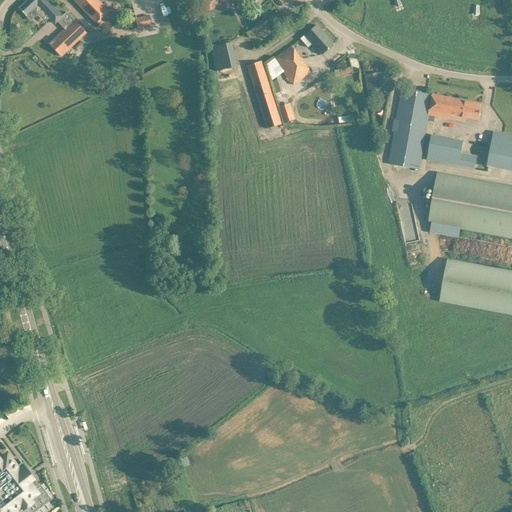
[(27,0),(19,8),(25,15),(30,20),(36,15),(31,10),(36,5),(41,10),(55,24),(62,17),(49,3),(50,2),(48,0),(27,0)]
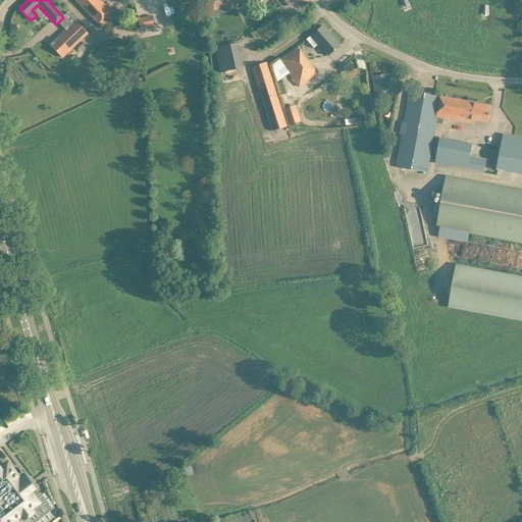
[(74,0),(104,31),(116,18),(98,0),(74,0)]
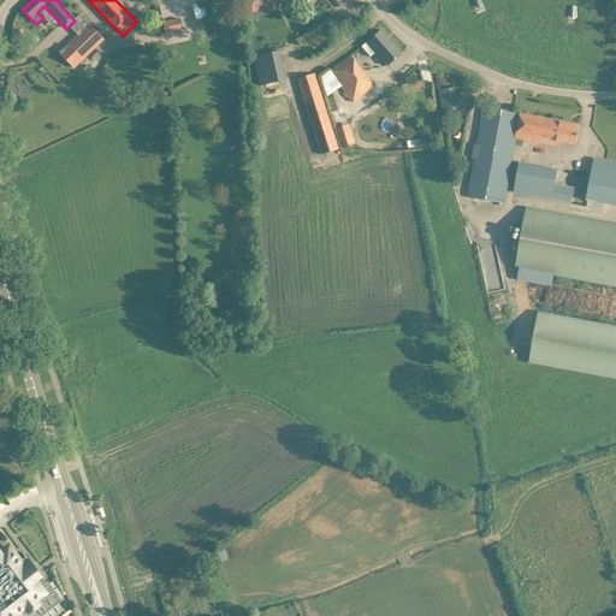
[(278,0),(242,0),(248,15),(279,3),(278,0)]
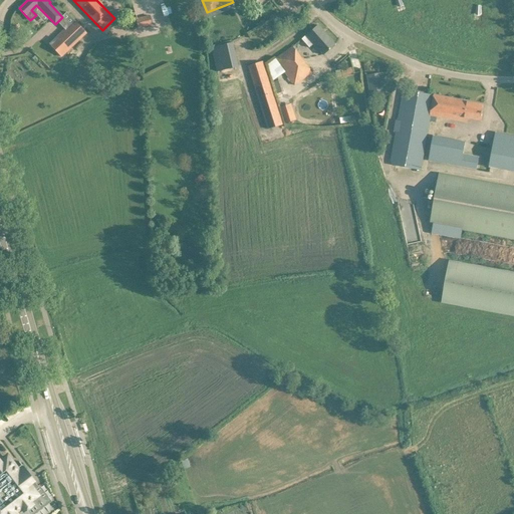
[(136,18),(138,27),(152,24),(150,15),(136,18)]
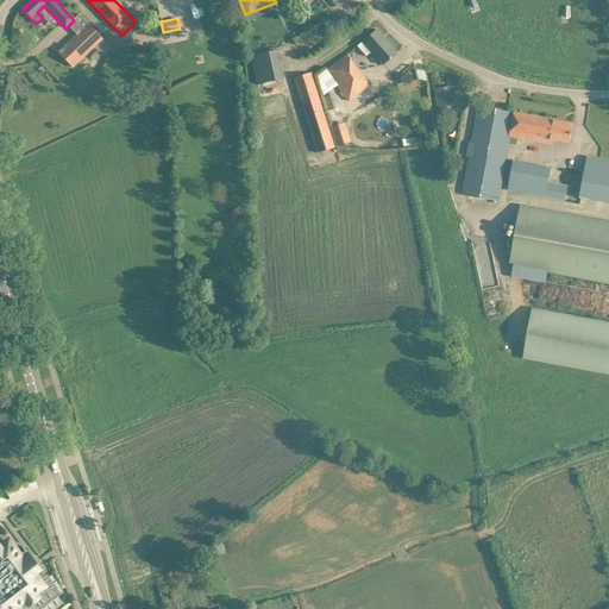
[(76,64),(102,39),(88,24),(62,49),(76,64)]
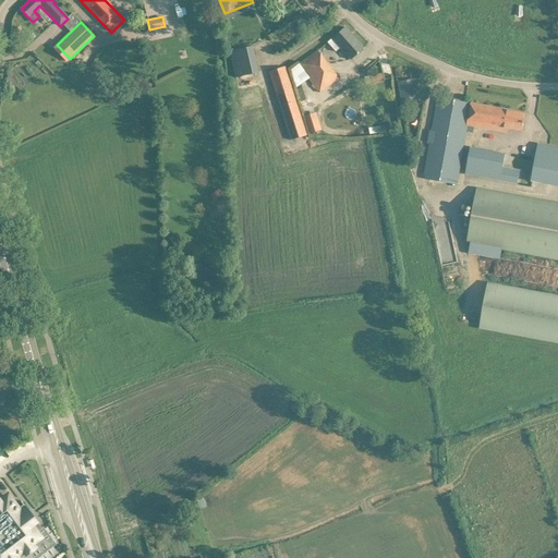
[(344,27),(331,38),(327,43),(336,52),(340,48),(351,60),(363,49),(344,27)]
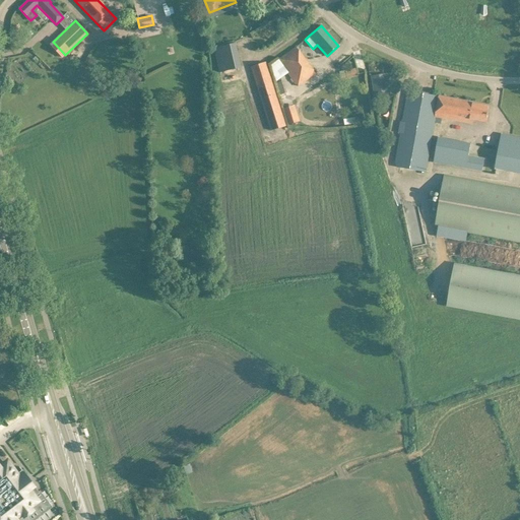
[(225,45),(214,48),(219,72),(241,67),(235,43),(225,45)]
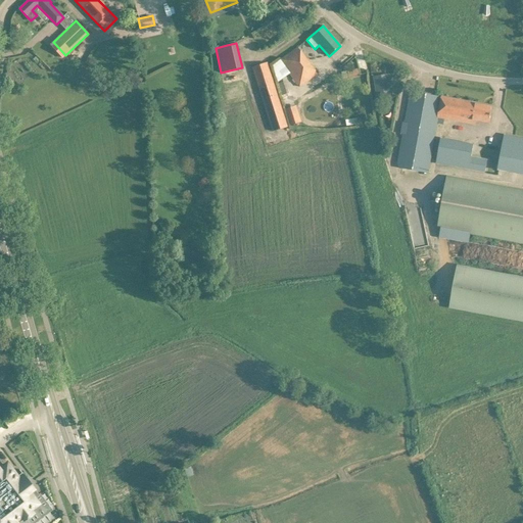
[(280,59),(272,65),(277,82),(289,74),(296,82),(299,87),(316,76),(313,70),(297,48),(280,60),(280,59)]
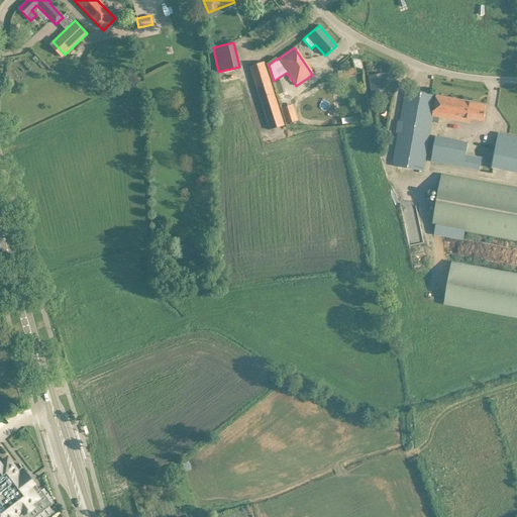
[(264,62),(249,66),(269,129),(284,125),(264,62)]
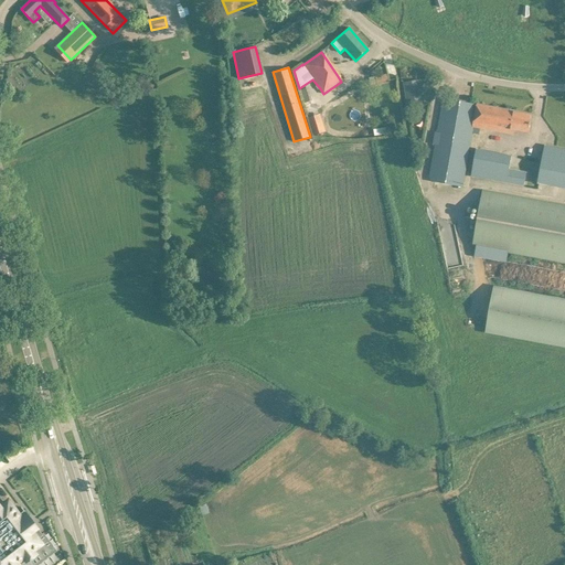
[(404,84),(408,108),(424,105),(420,81),(404,84)]
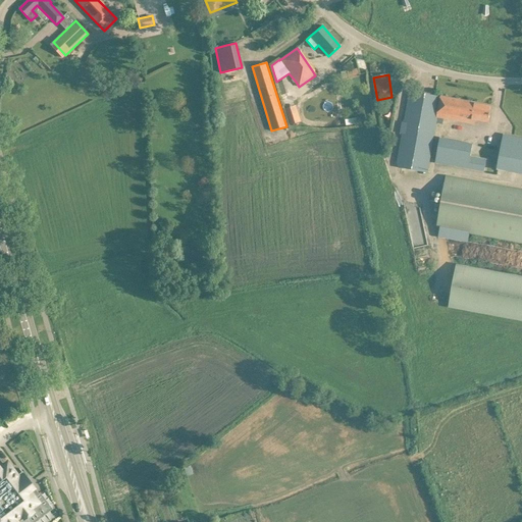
[(402,134),(396,167),(427,173),(437,117),(436,117),(440,97),(410,91),(405,120),(403,120),(403,122),(402,122),(400,134),(402,134)]
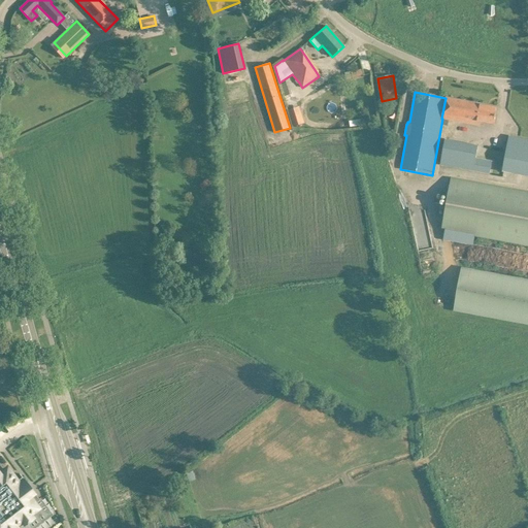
[(446,98),(441,119),(442,119),(467,123),(468,120),(494,125),(497,107),(446,98)]
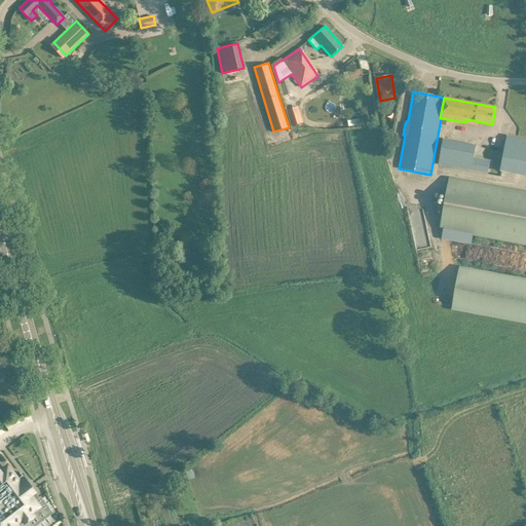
[(288,109),(292,125),(303,123),(299,106),(288,109)]
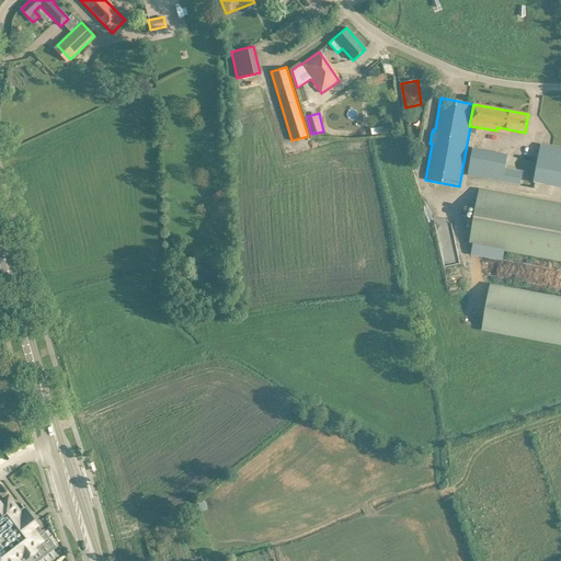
[(560,147),(542,144),(536,182),(560,186),(560,147)]
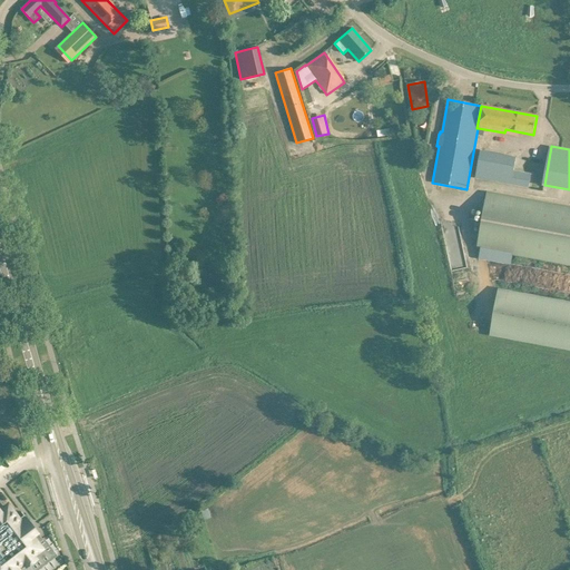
[(516,157),(481,150),(475,177),(511,184),(516,157)]
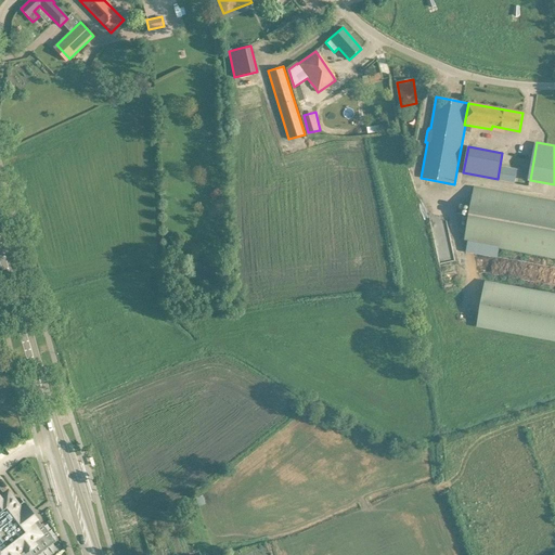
[(554,201),(475,186),(465,242),(554,258),(554,201)]
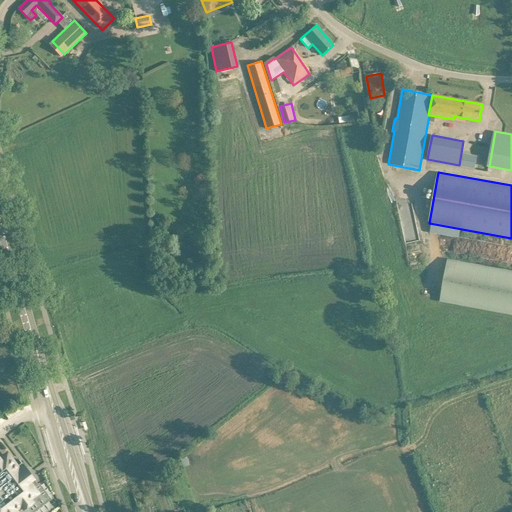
[(440,298),(440,299),(511,312),(511,270),(448,259),(440,298)]
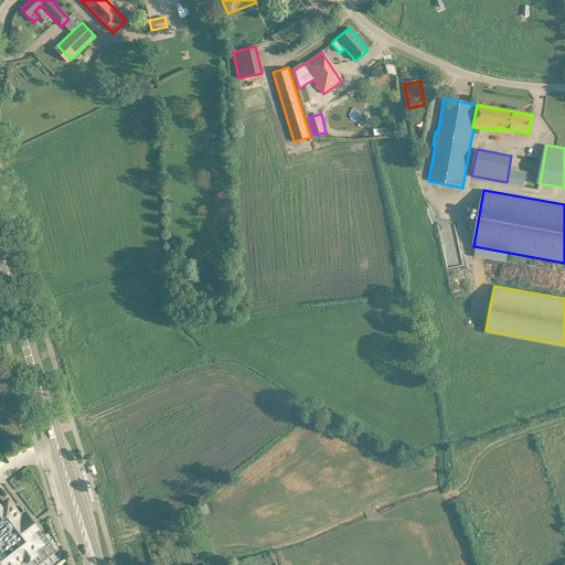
[(20,508),(23,511),(18,515),(8,502),(0,508),(0,564),(18,564),(16,563),(22,557),(27,563),(36,555),(32,551),(40,544),(31,533),(38,528),(30,519),(21,508),(20,508)]
